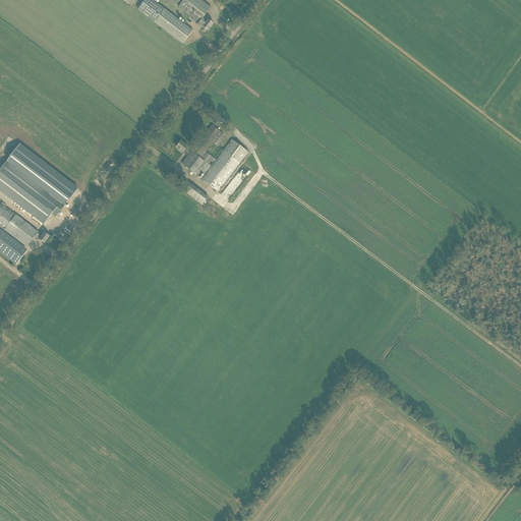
[(145,0),(137,10),(183,45),(193,32),(152,0),(145,0)]
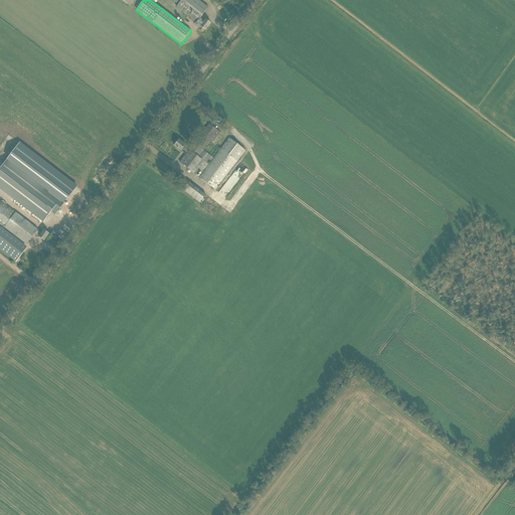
[(200,26),(205,30),(210,23),(205,19),(204,21),(200,18),(208,7),(198,0),(181,0),(178,4),(176,7),(191,18),(190,20),(194,23),(193,23),(199,28),(200,26)]
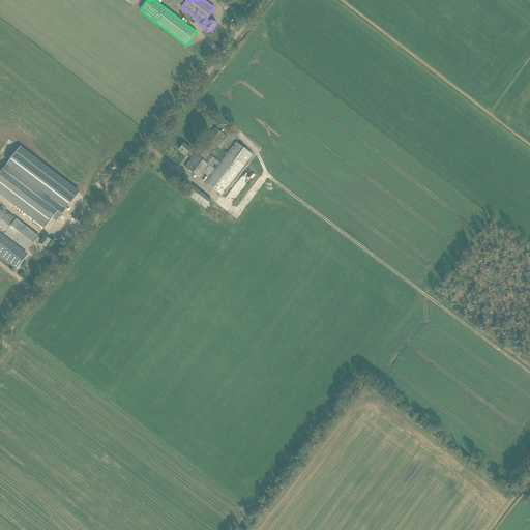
[(205,177),(207,178),(219,163),(209,154),(215,145),(219,148),(227,138),(215,128),(196,153),(190,149),(184,144),(179,150),(186,155),(192,158),(185,167),(202,180),(205,177)]
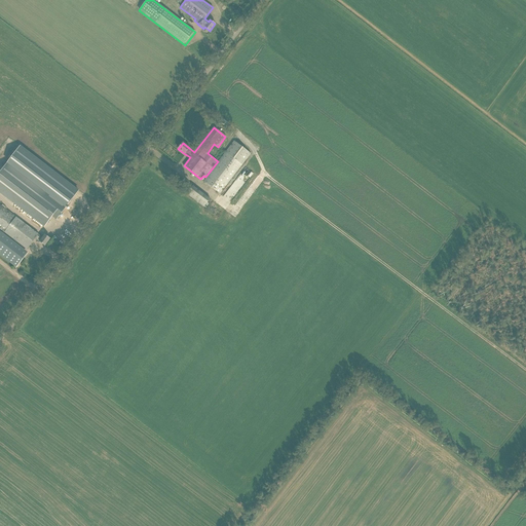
[(202,181),(220,194),(251,154),(233,141),(223,154),(218,161),(205,177),(202,181)]
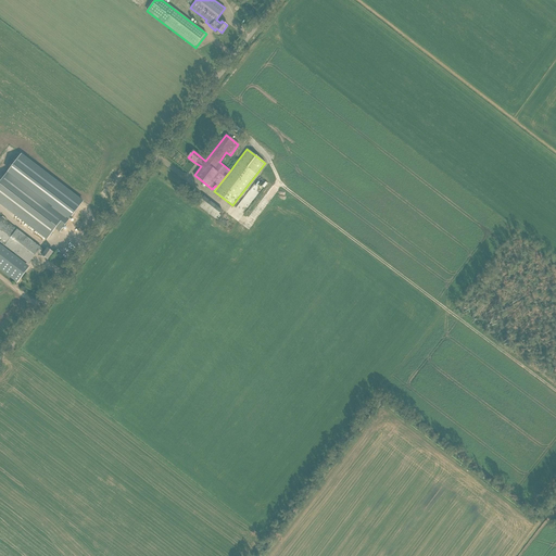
[(54,227),(59,230),(70,216),(51,202),(50,203),(7,169),(0,178),(0,202),(46,237),(54,227)]
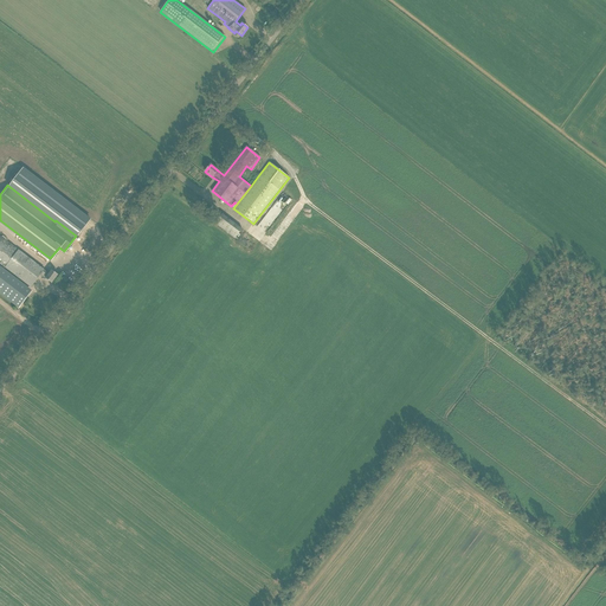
[(216,224),(236,240),(243,231),(223,214),(216,224)]
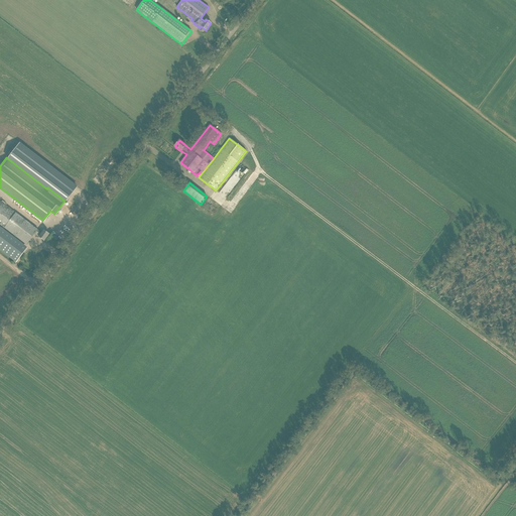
[(237,206),(244,196),(239,191),(231,203),(237,206)]
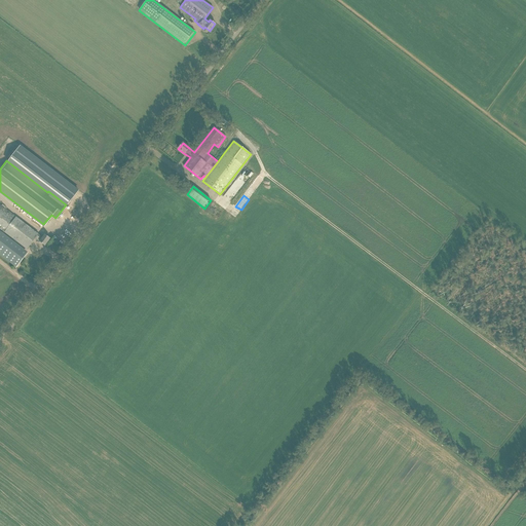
[(44,234),(42,236),(0,203),(0,231),(3,233),(4,232),(27,250),(35,238),(44,246),(50,238),(44,234)]
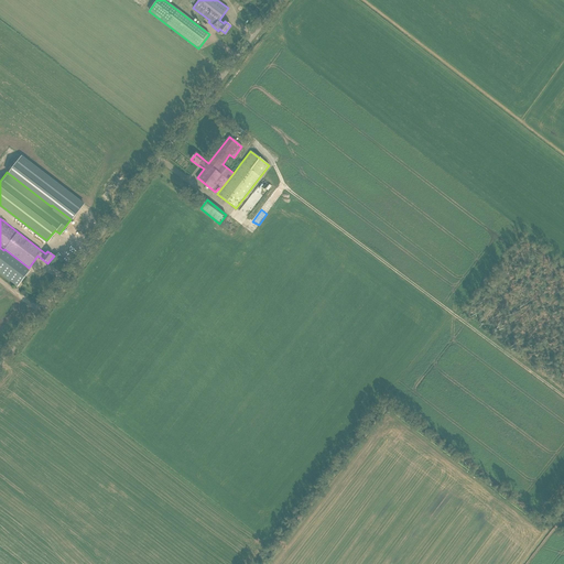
[(230,234),(234,221),(227,219),(224,231),(230,234)]
